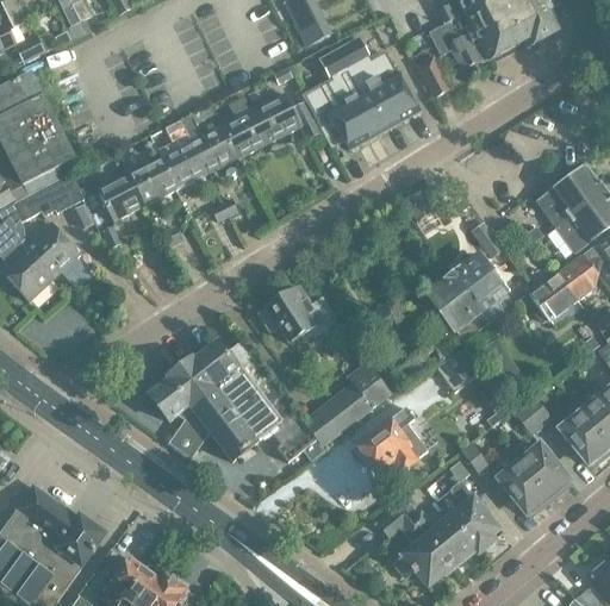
[(5,10),(16,5),(13,0),(2,0),(0,1),(5,10)]
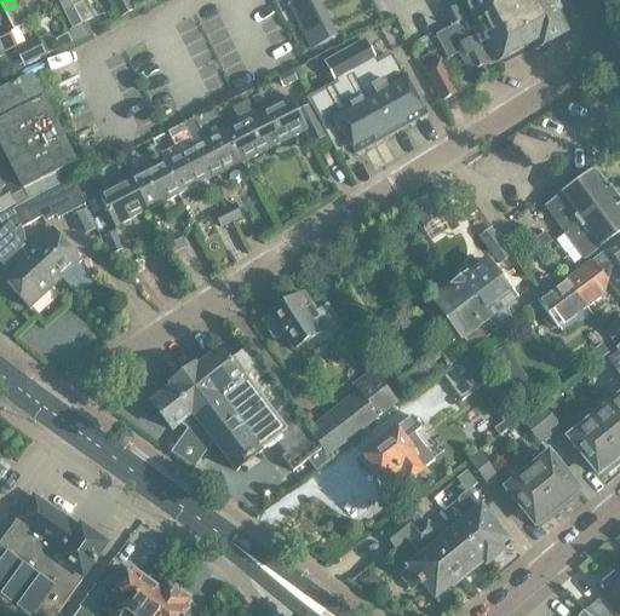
[(80,21),(72,4),(70,0),(59,0),(72,24),(80,21)]
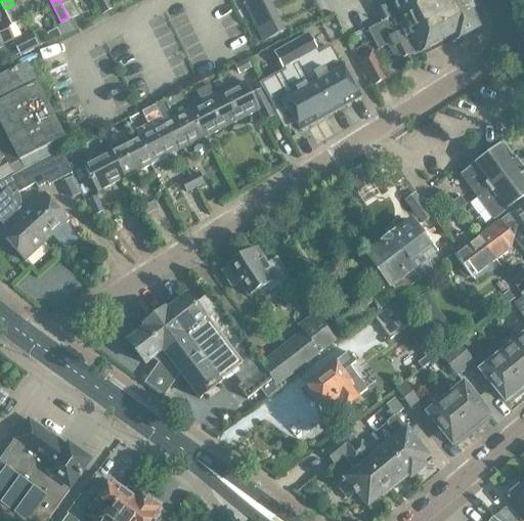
[(67,0),(60,3),(68,17),(78,12),(72,0),(67,0)]
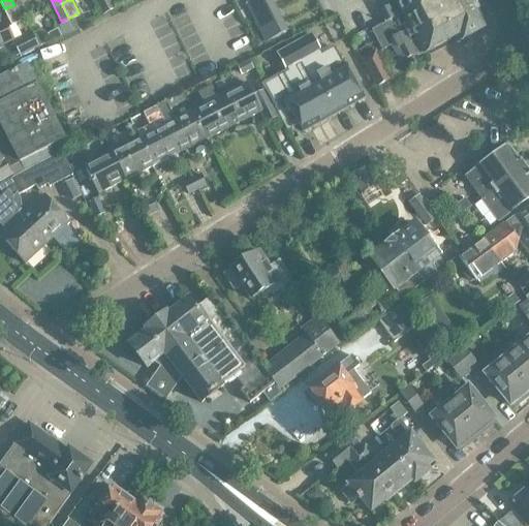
[(96,0),(102,12),(116,6),(113,0),(96,0)]
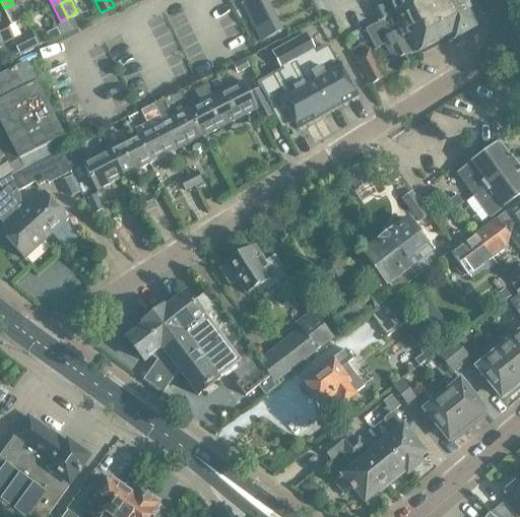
[(242,0),(261,38),(280,28),(266,0),(242,0)]
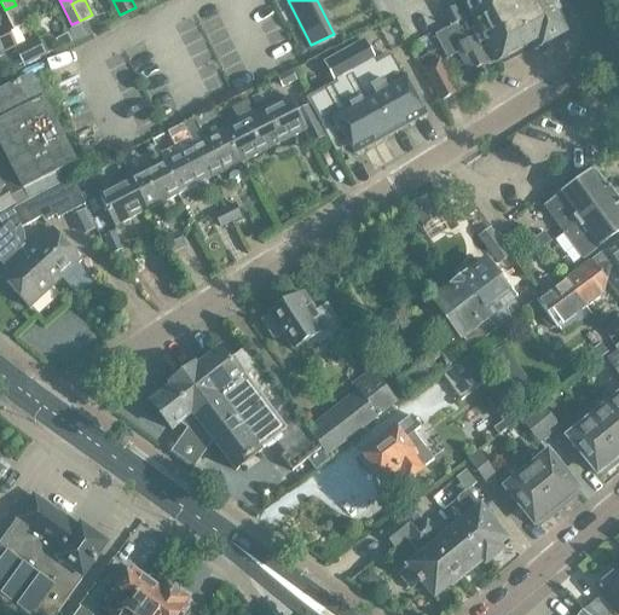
[(464,0),(456,4),(444,10),(449,18),(432,25),(444,50),(460,42),(473,68),(495,57),(496,59),(532,40),(536,46),(560,34),(562,25),(561,24),(565,22),(554,0),(464,0)]
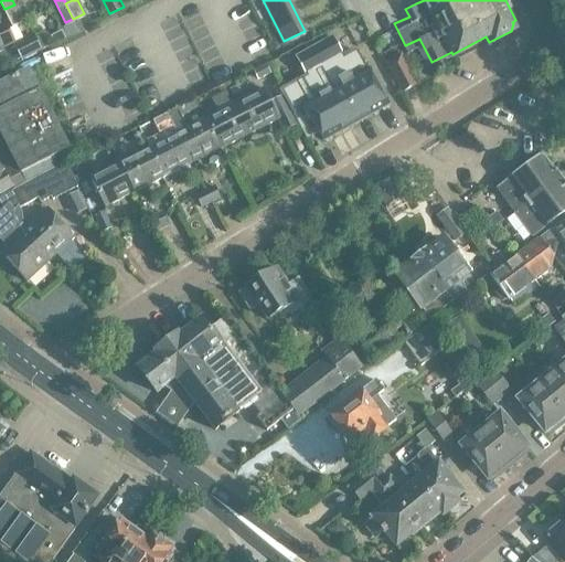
[(14,4),(4,9),(8,17),(18,11),(14,4)]
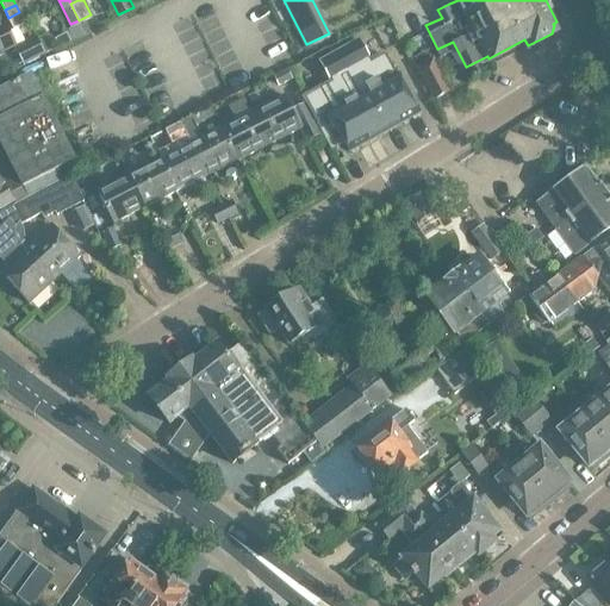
[(19,12),(8,18),(13,26),(24,22),(19,12)]
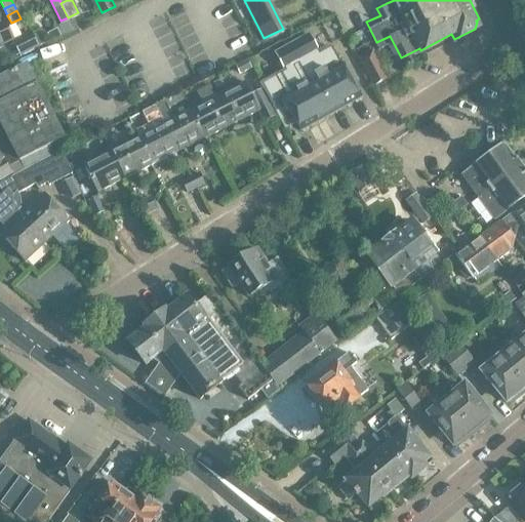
[(0,45),(2,45),(2,43),(12,38),(5,25),(0,27),(0,45)]
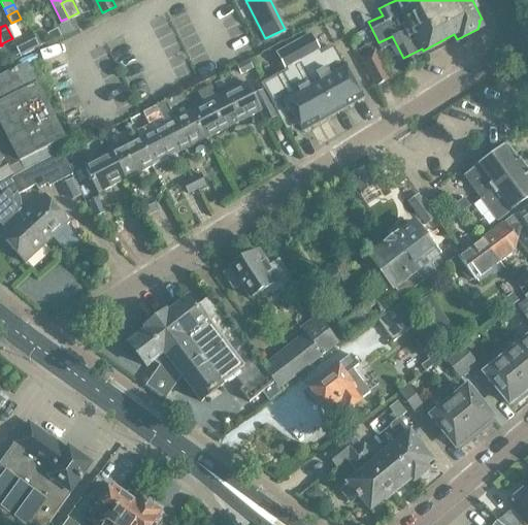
[(61,34),(58,26),(46,31),(51,39),(61,34)]
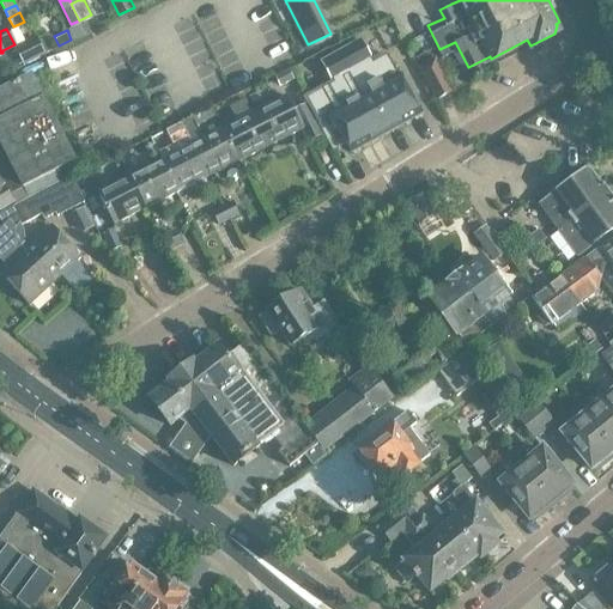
[(196,32),(184,35),(192,61),(204,58),(196,32)]
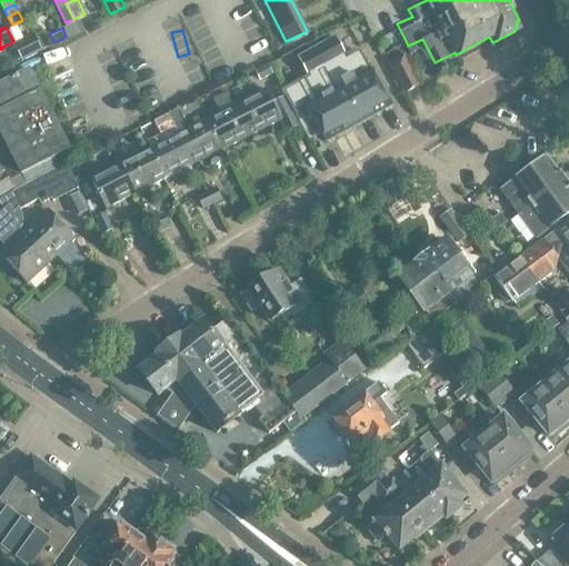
[(286,95),(300,122),(309,137),(322,130),(327,139),(390,103),(361,50),(353,48),(345,52),(336,36),(298,56),(308,73),(281,88),(286,95)]
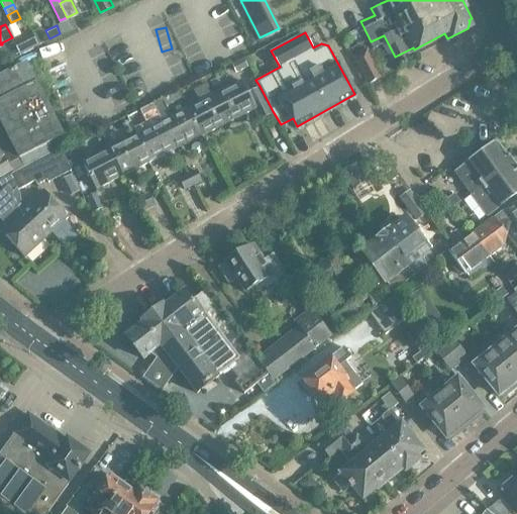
[(382,75),(368,46),(352,55),(368,83),(382,75)]
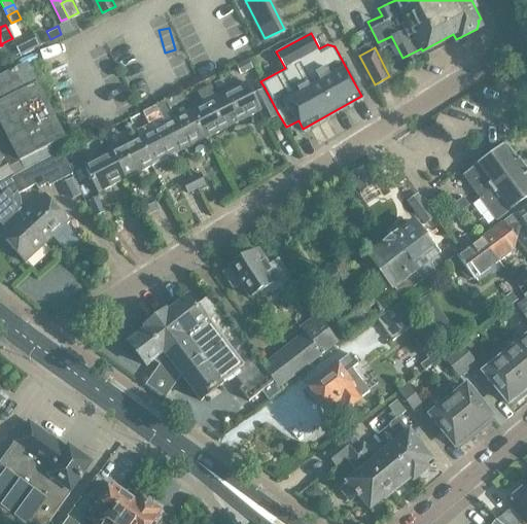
[(247,58),(237,64),(240,71),(251,66),(247,58)]
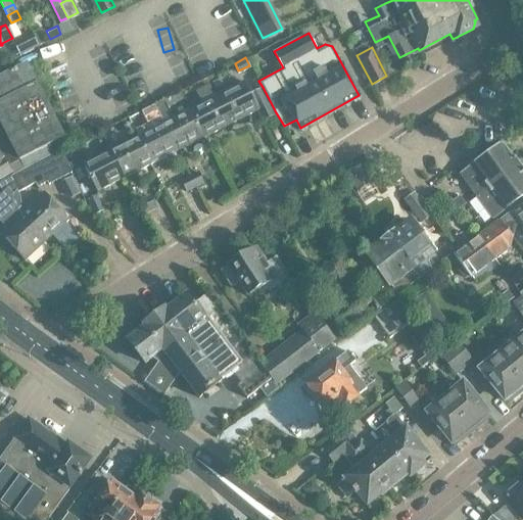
[(0,76),(0,119),(20,158),(64,136),(27,62),(0,76)]
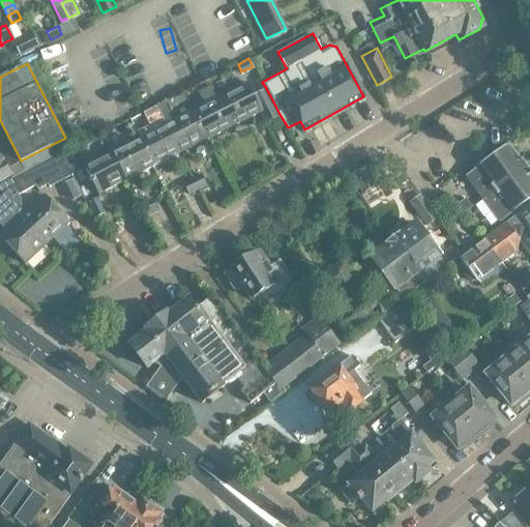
[(267,121),(280,114),(266,88),(254,95),(247,82),(193,109),(207,137),(261,110),(267,121)]
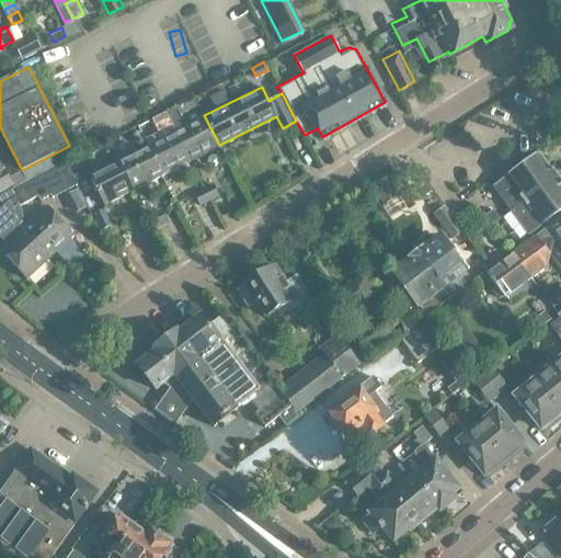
[(175,109),(167,113),(175,131),(191,159),(219,145),(204,115),(184,126),(175,109)]
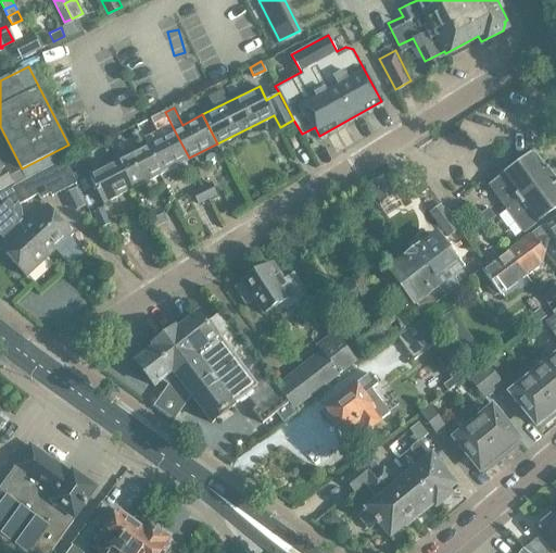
[(149,117),(159,137),(146,143),(161,173),(189,158),(174,129),(165,112),(165,110),(149,117)]
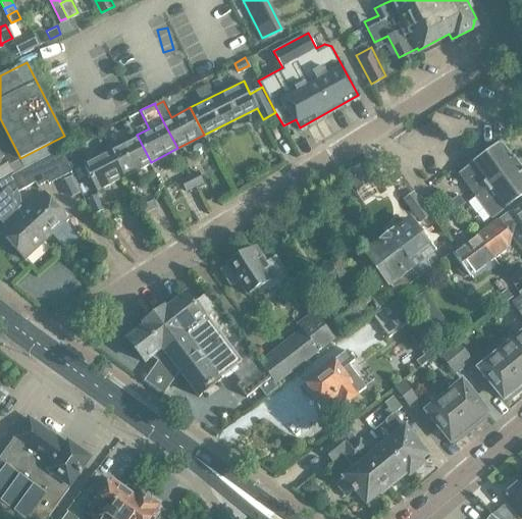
[(110,148),(124,175),(151,162),(137,135),(110,148)]
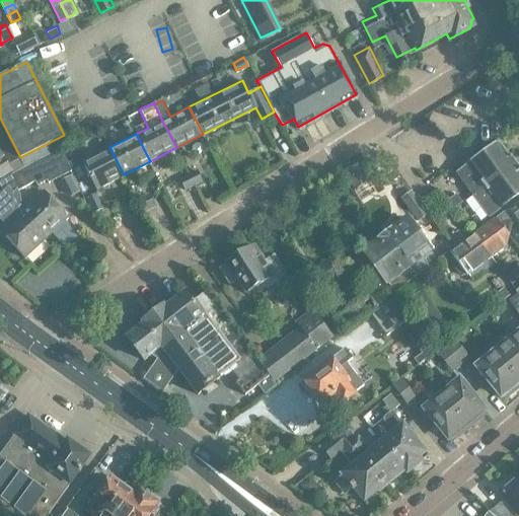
[(468,164),(457,171),(472,193),(515,161),(510,155),(509,155),(499,141),(467,163),(468,164)]
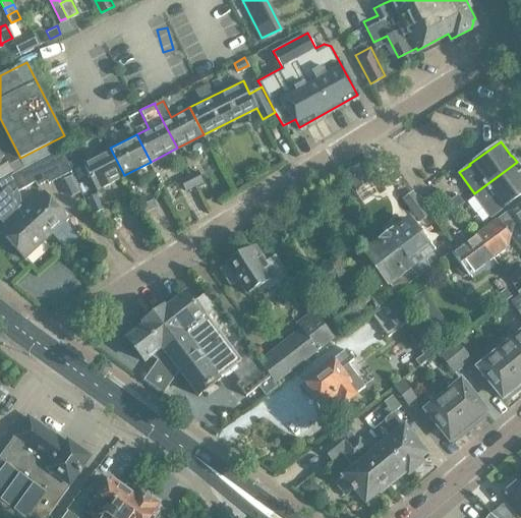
[(0,176),(12,170),(0,148),(0,176)]
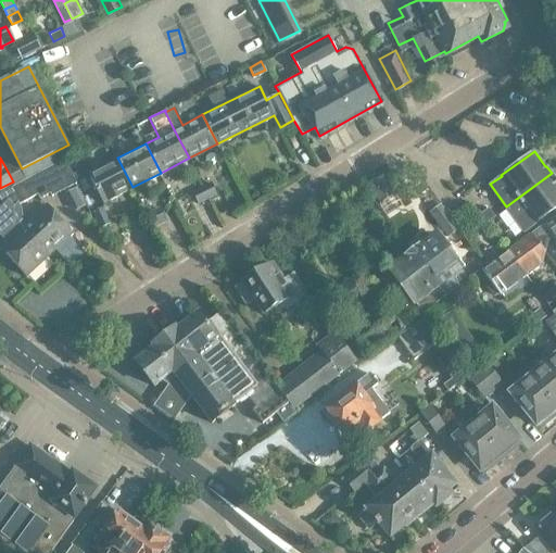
[(104,201),(133,187),(117,158),(89,172),(104,201)]
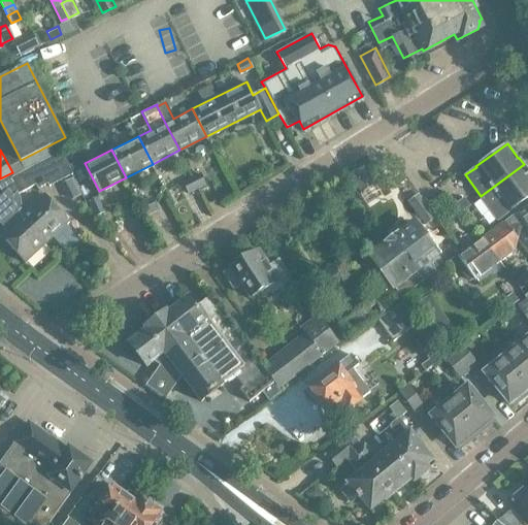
[(62,151),(56,154),(29,167),(10,177),(18,190),(19,192),(35,183),(36,184),(46,179),(50,185),(73,172),(62,151)]
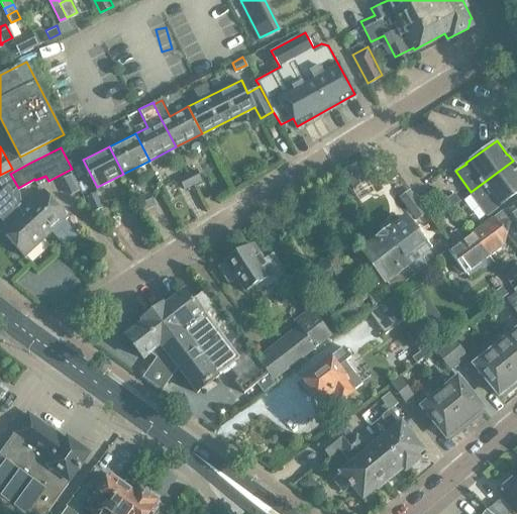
[(516,167),(513,161),(471,192),(486,213),(497,206),(516,191),(516,167)]
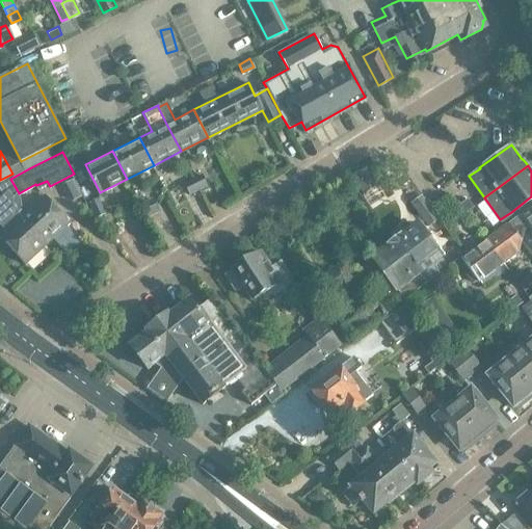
[(207,184),(202,174),(193,178),(198,189),(207,184)]
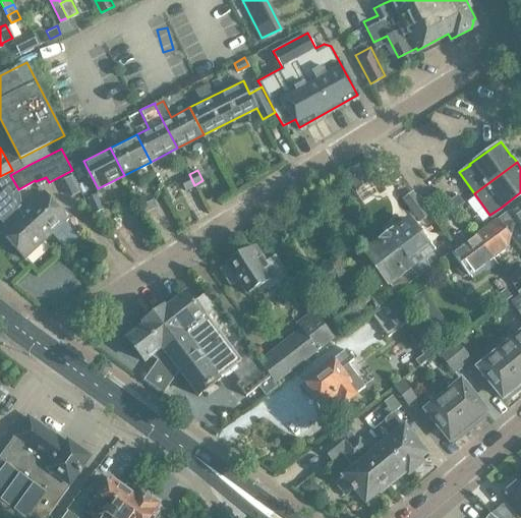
[(181,178),(186,189),(194,185),(189,174),(181,178)]
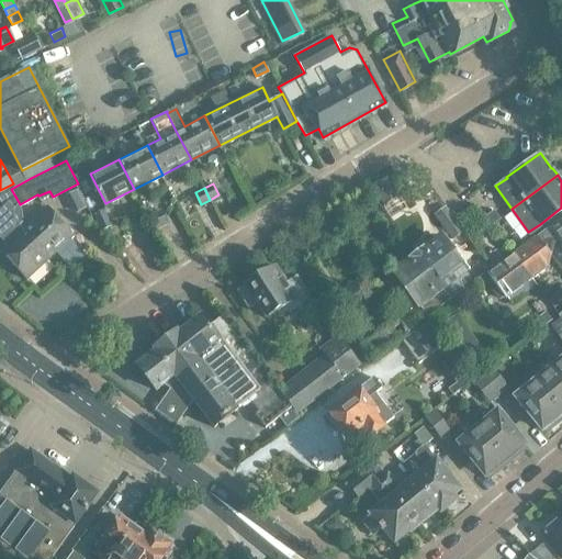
[(11,189),(0,194),(0,197),(6,203),(7,202),(12,209),(19,202),(11,189)]
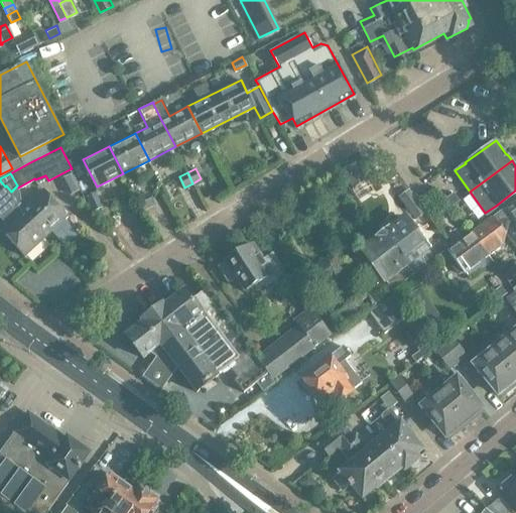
[(5,186),(0,191),(0,214),(2,213),(8,220),(0,227),(0,228),(24,255),(46,235),(21,208),(18,204),(20,202),(19,193),(17,188),(18,187),(17,185),(11,191),(6,185),(5,186)]
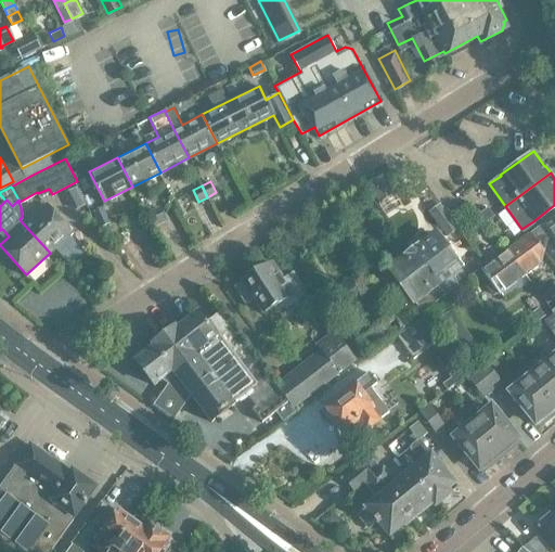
[(23,223),(50,253),(73,231),(46,203),(23,223)]
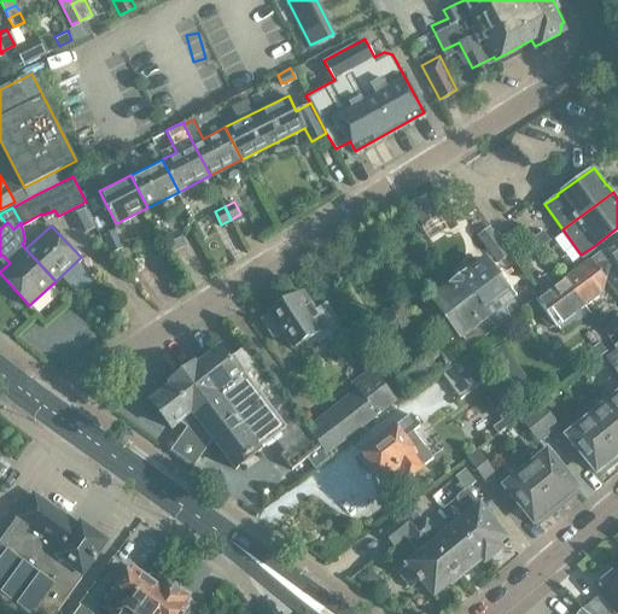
[(511,251),(491,226),(479,234),(499,259),(511,251)]
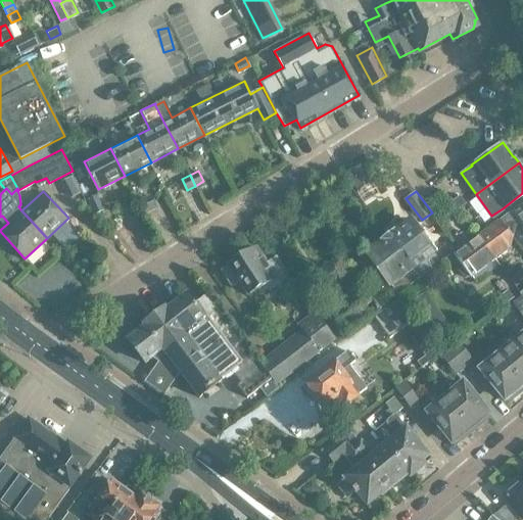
[(96,193),(87,197),(92,207),(101,203),(96,193)]
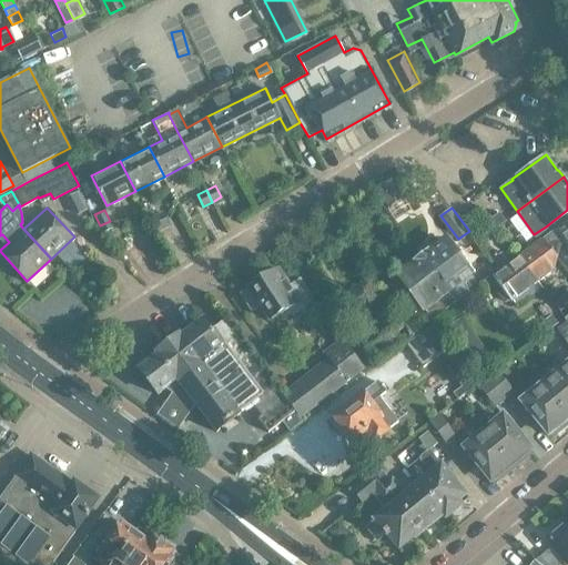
[(156,229),(169,223),(163,211),(151,218),(156,229)]
